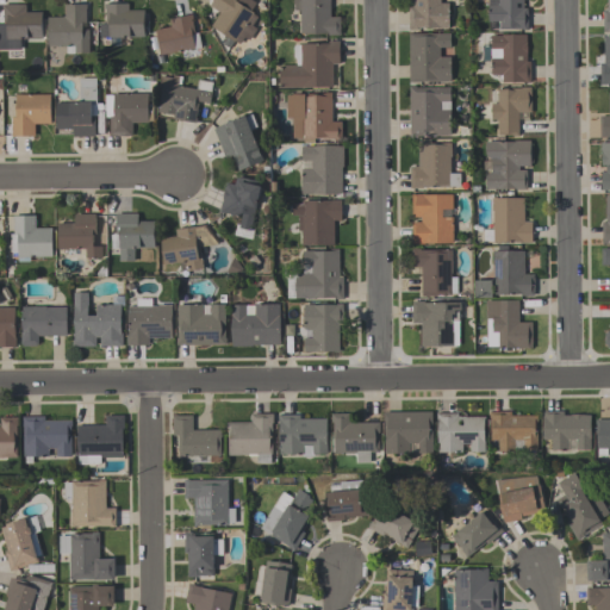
[(240,44),(235,42),(235,43),(234,42),(229,48),(223,44),(226,37),(211,26),(219,13),(209,6),(212,0),(251,0),(256,2),(250,11),(253,13),(253,14),(257,18),(251,26),(256,29),(249,41),(244,38),(240,44)]
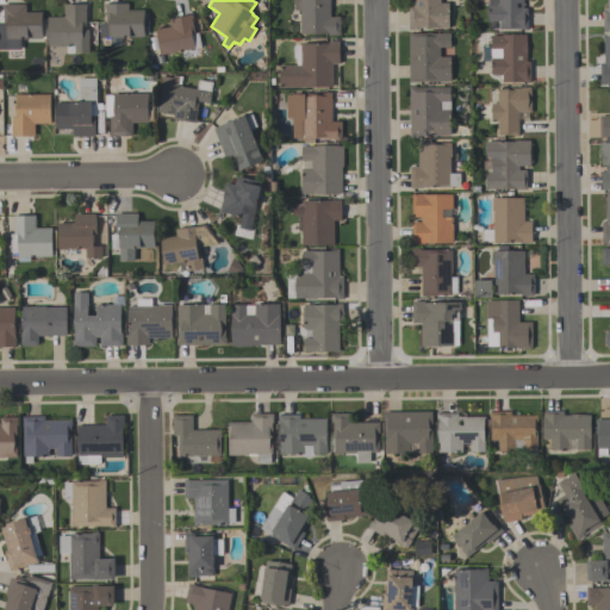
[(330,0),(330,17),(340,17),(340,36),(327,36),(327,33),(299,33),(300,11),(293,11),(293,0),(330,0)]
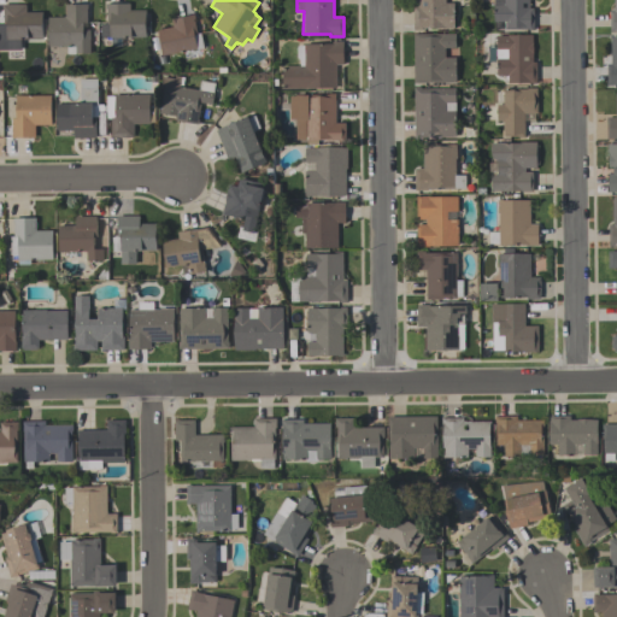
[(453,29),(423,29),(413,29),(412,7),(417,7),(417,0),(445,0),(445,3),(453,3),(453,29)]
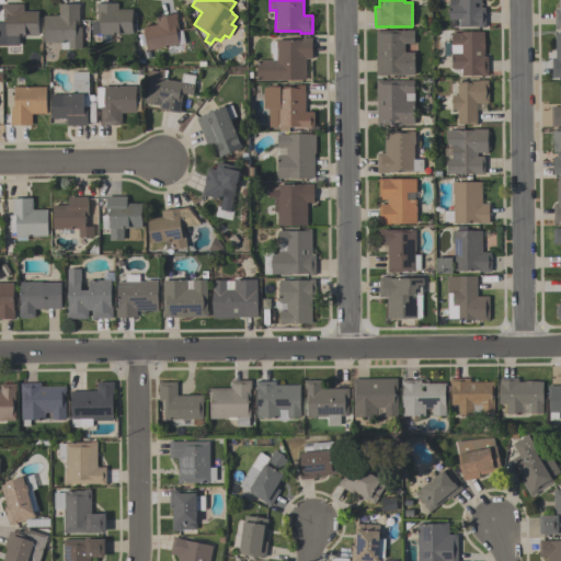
[(449,27),(449,20),(448,20),(448,0),(481,0),(481,8),(485,8),(485,27),(449,27)]
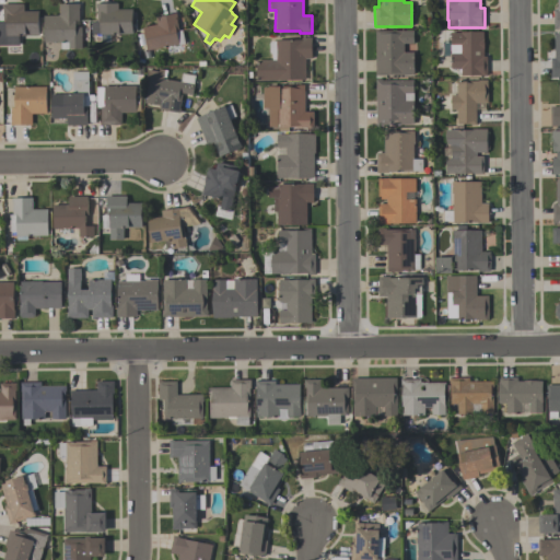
[(92,34),(92,22),(96,22),(96,9),(95,9),(95,3),(117,3),(117,10),(132,10),(132,34),(119,34),(119,35),(100,35),(100,34),(92,34)]
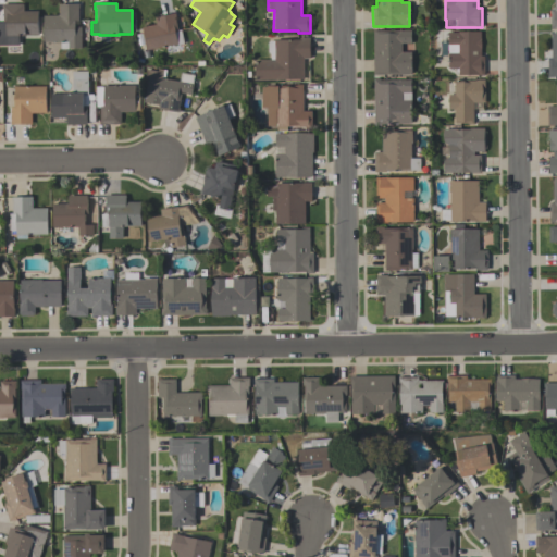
[(38,35),(25,35),(25,36),(19,36),(19,46),(0,46),(0,22),(3,22),(3,9),(2,9),(2,4),(23,4),(23,11),(38,11),(38,35)]
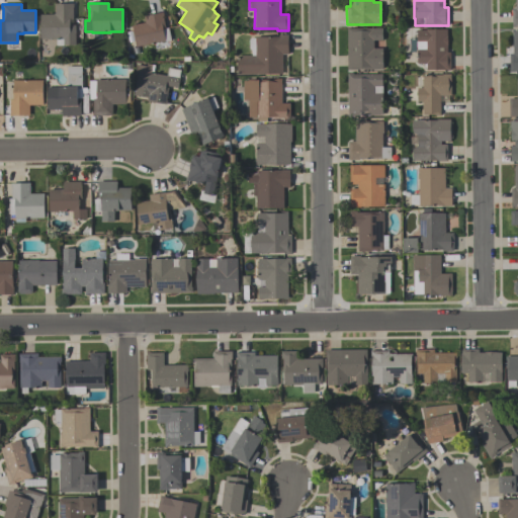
[(40,39),(40,15),(54,15),(54,13),(55,13),(55,4),(73,4),(73,7),(73,20),(70,20),(70,25),(75,25),(75,46),(64,46),(64,38),(40,39)]
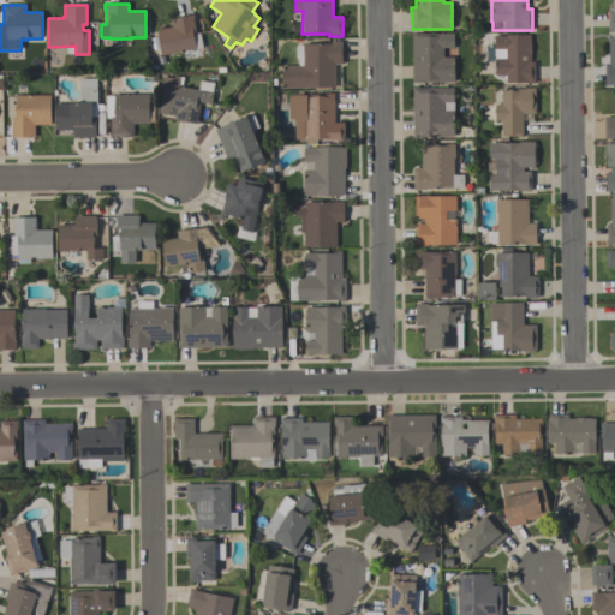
[(161,55),(156,30),(172,27),(171,19),(193,15),(193,19),(192,19),(196,34),(199,34),(202,48),(161,55)]
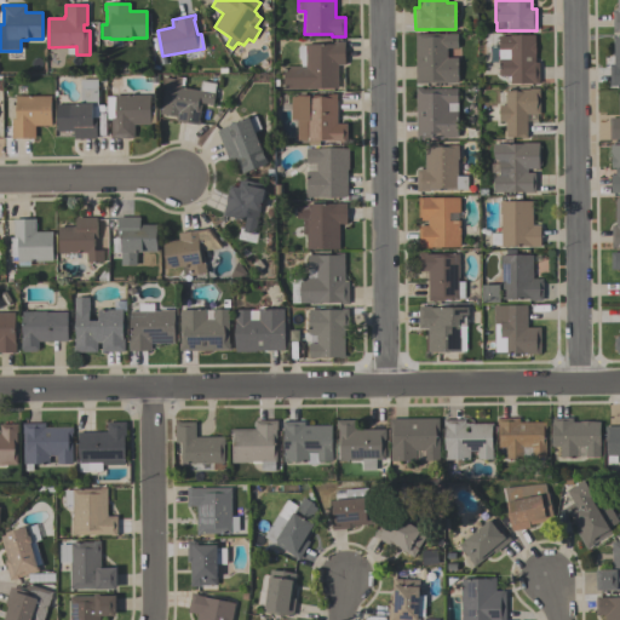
[(415,84),(415,34),(457,34),(458,49),(447,49),(447,58),(458,58),(458,84),(415,84)]
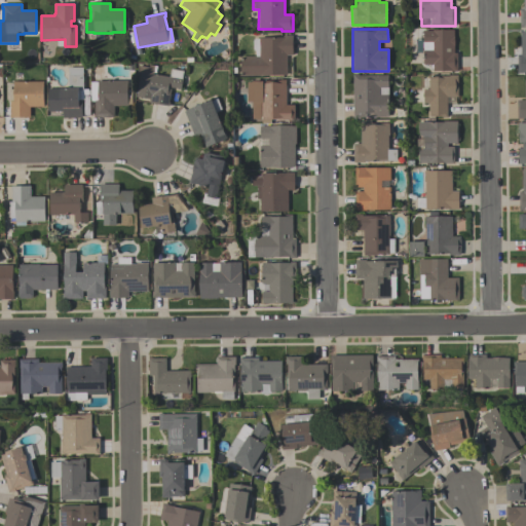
[(454,30),(454,53),(457,53),(457,72),(433,72),(433,65),(423,65),(423,51),(421,51),(421,41),(423,41),(423,31),(433,31),(433,30),(454,30)]
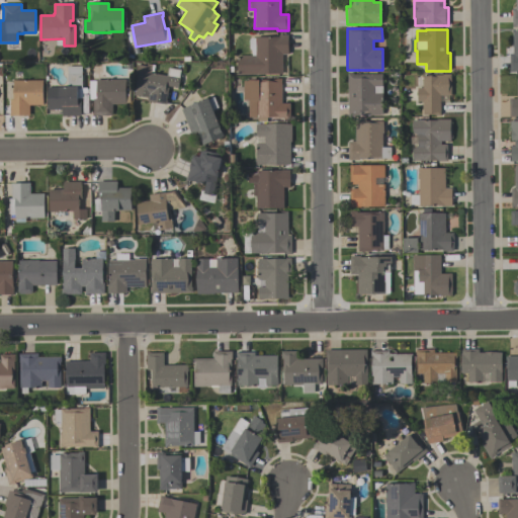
[(512,30),(515,30),(515,31),(517,31),(517,72),(509,72),(509,54),(512,54),(512,30)]
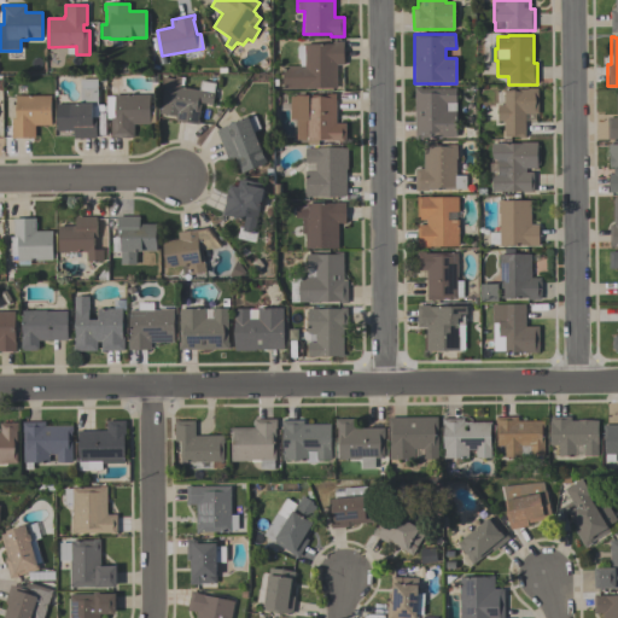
[(344,65),(336,65),(337,89),(283,89),(283,66),(299,66),(299,60),(298,59),(297,58),(296,57),(296,48),(297,47),(298,46),(299,46),(304,46),(304,45),(332,45),(332,42),(343,42),(344,65)]
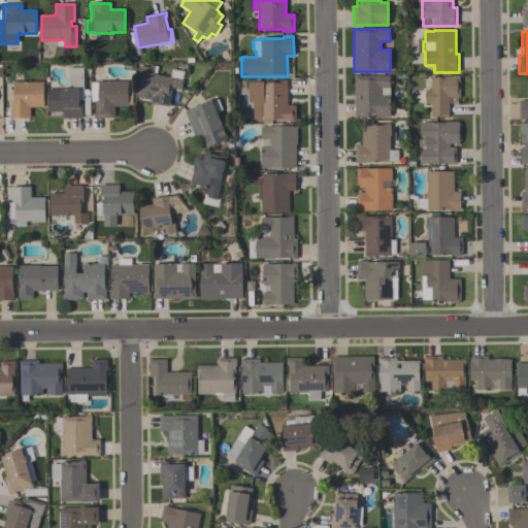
[(184,71),(183,79),(184,79),(182,89),(168,87),(168,89),(171,90),(169,103),(170,103),(169,107),(150,104),(151,100),(136,97),(137,93),(140,74),(138,73),(139,66),(150,68),(150,65),(158,66),(156,73),(154,73),(154,74),(170,77),(171,69),(184,71)]
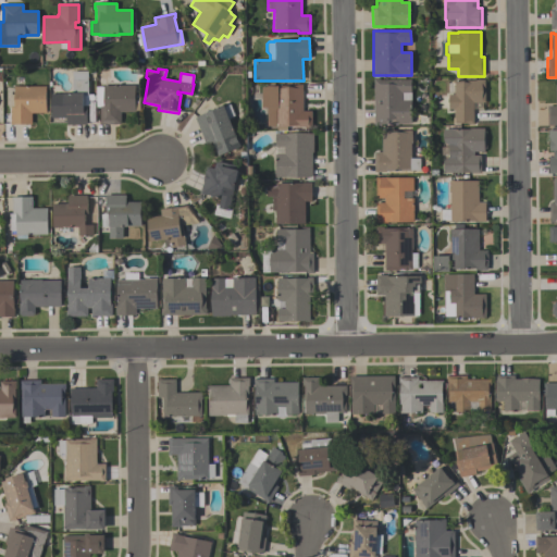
[(51,119),(51,94),(72,94),(72,71),(88,71),(88,95),(94,95),(94,100),(89,100),(89,106),(86,106),(86,125),(66,125),(66,119),(51,119)]
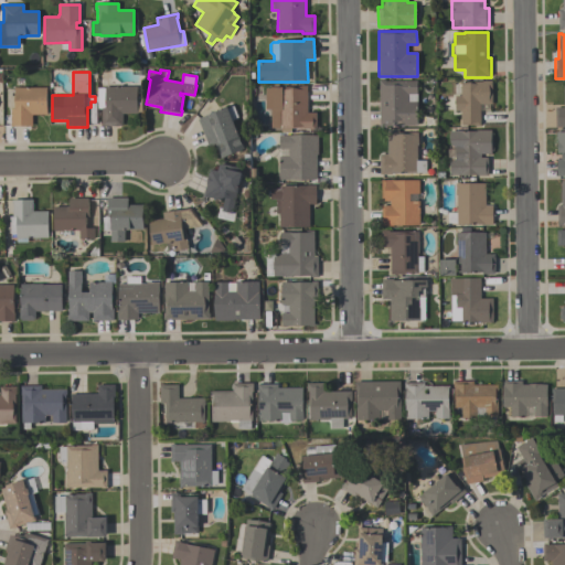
[(417,81),(417,126),(385,127),(385,128),(379,128),(379,81),(385,81),(385,82),(417,81)]
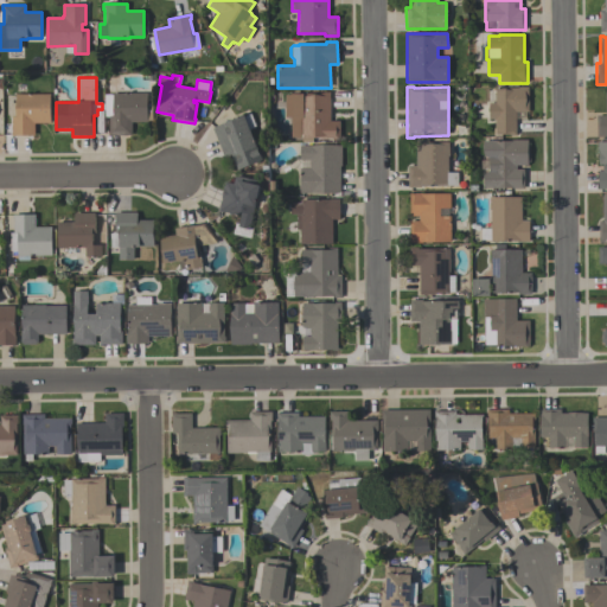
[(528,87),(528,112),(516,112),(516,136),(508,136),(508,134),(494,134),(494,120),(489,120),(489,103),(494,103),(494,88),(518,88),(518,87),(528,87)]
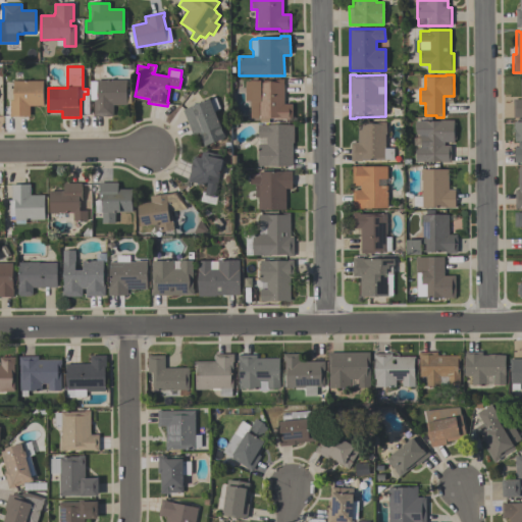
[(520,77),(521,77),(521,117),(513,118),(513,100),(521,100),(520,77)]
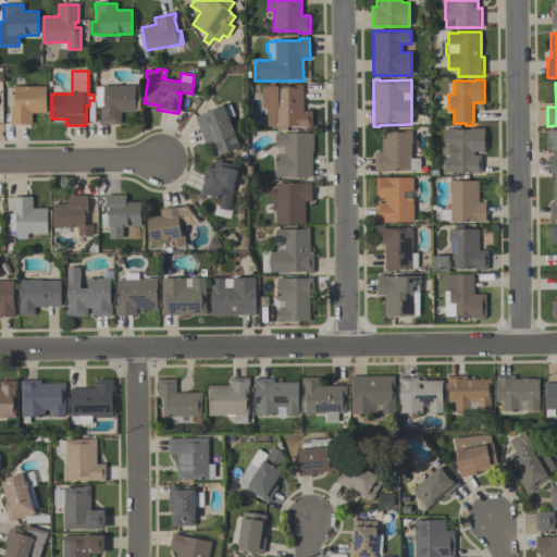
[(311,127),(307,127),(307,126),(287,126),(287,130),(277,130),(277,125),(267,125),(267,108),(261,108),(261,86),(267,86),(267,85),(297,85),(297,84),(302,84),(302,111),(311,111),(311,127)]
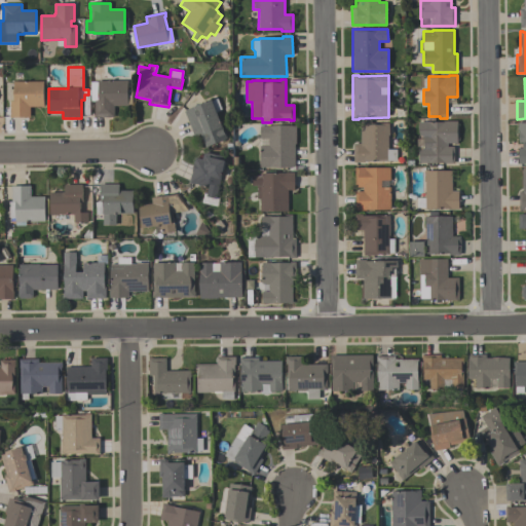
[(43,81),(43,107),(29,107),(29,118),(9,118),(9,115),(10,115),(10,102),(7,102),(7,89),(13,89),(13,81),(43,81)]
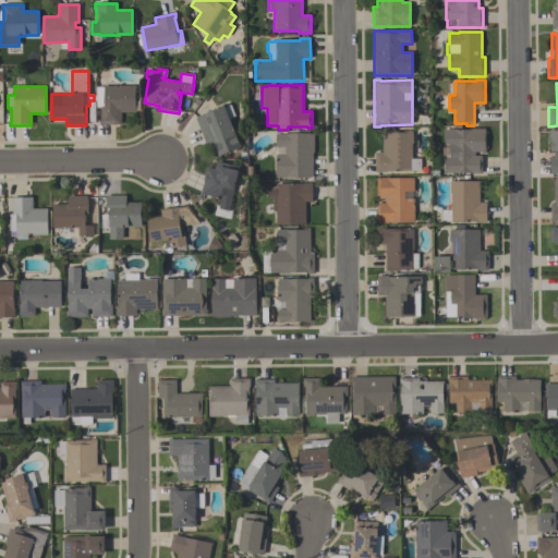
[(96,87),(104,87),(104,86),(135,86),(135,95),(140,95),(140,111),(135,111),(135,112),(121,112),(121,124),(99,125),(99,121),(100,121),(100,108),(96,108),(96,87)]
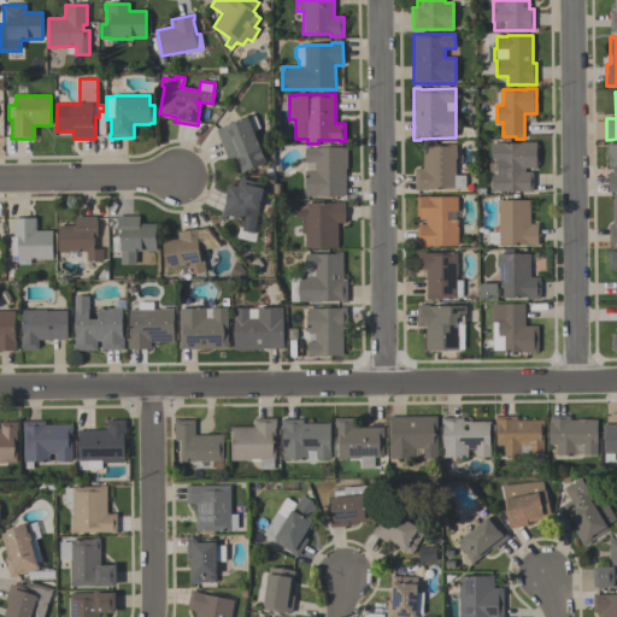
[(216,130),(247,118),(266,164),(241,174),(235,158),(228,160),(216,130)]
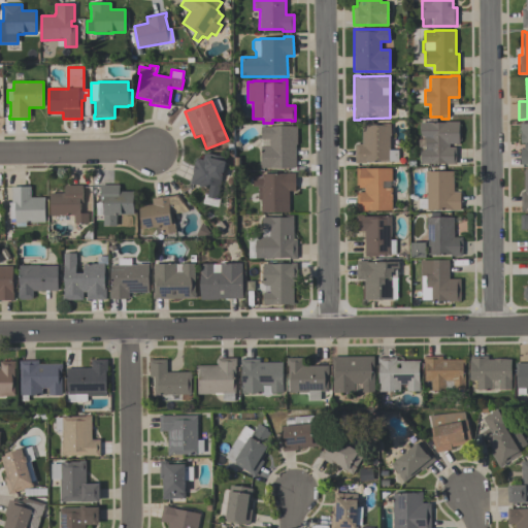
[(420,164),(420,153),(424,149),(425,149),(425,137),(424,137),(420,134),(420,123),(444,123),(444,122),(459,122),(459,124),(460,124),(460,141),(459,141),(459,144),(449,144),(449,147),(456,147),(456,164),(446,164),(420,164)]
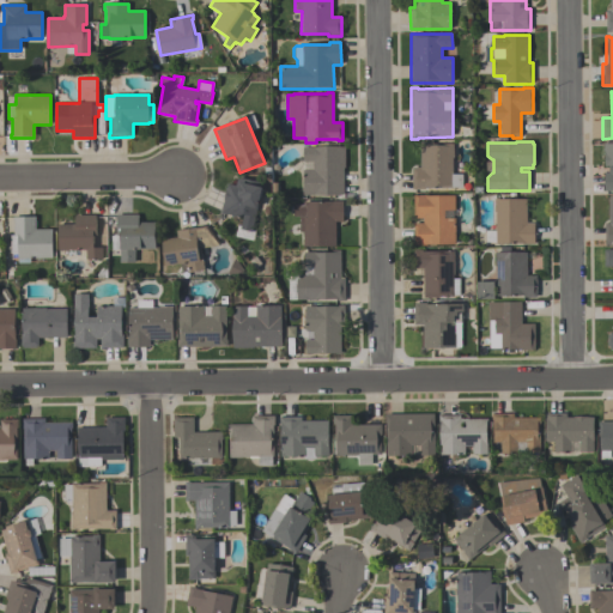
[(605,192),(612,192),(612,143),(602,144),(604,167),(605,167),(605,192)]
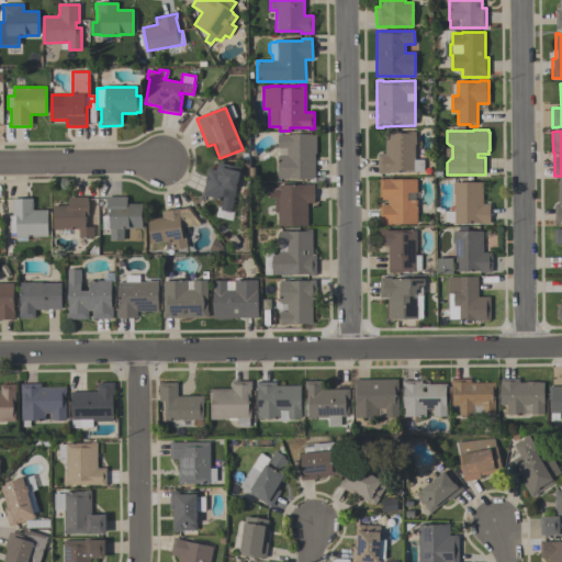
[(415,132),(415,144),(414,144),(414,159),(423,159),(423,172),(389,172),(389,173),(378,173),(378,154),(384,154),(384,132),(415,132)]
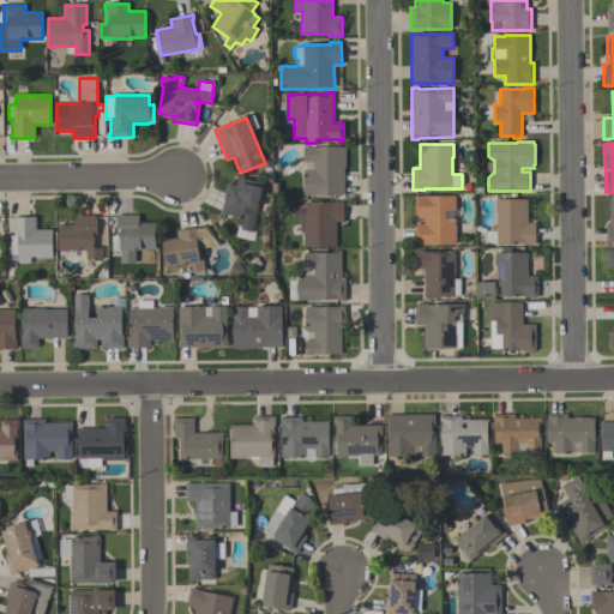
[(304,146),(345,146),(345,168),(343,168),(343,196),(304,196),(304,170),(313,170),(313,162),(304,162),(304,146)]
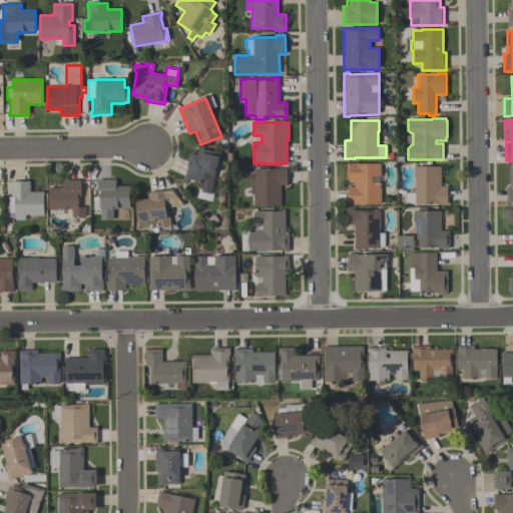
[(190,154),(197,155),(198,149),(220,154),(215,174),(216,174),(211,194),(201,191),(203,179),(202,179),(201,182),(184,178),(190,154)]
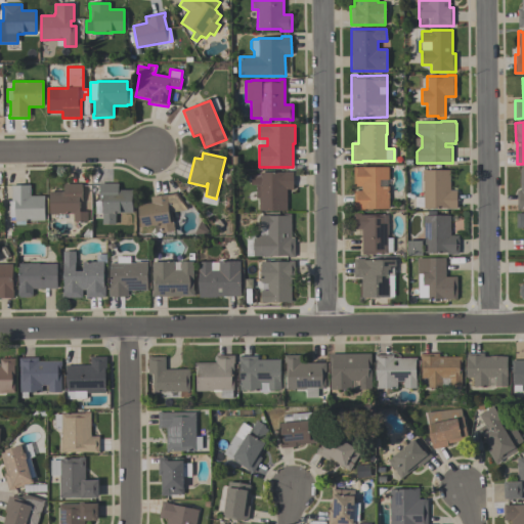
[(388,210),(353,210),(353,191),(361,191),(361,186),(353,186),(353,167),(388,167),(388,179),(380,179),(380,186),(388,186),(388,210)]
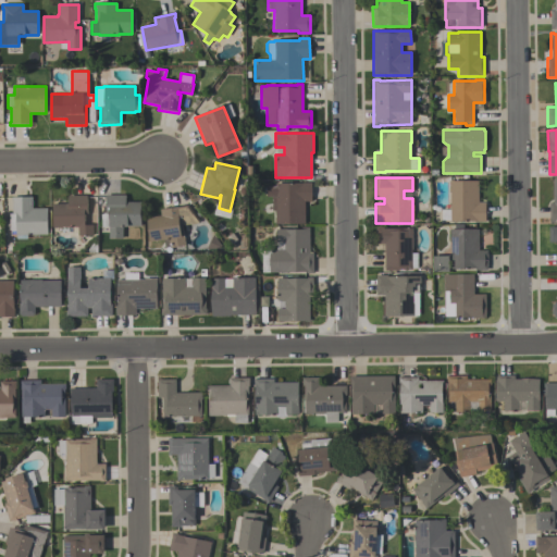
[(485,222),(450,222),(450,194),(448,194),(448,181),(478,181),(479,202),(485,202),(485,222)]
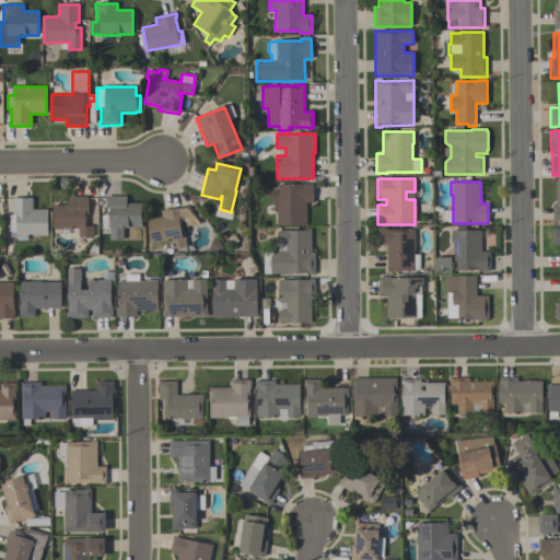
[(313,184),(313,202),(306,202),(306,225),(277,225),(277,212),(273,212),(272,198),(267,198),(267,187),(277,187),(277,184),(313,184)]
